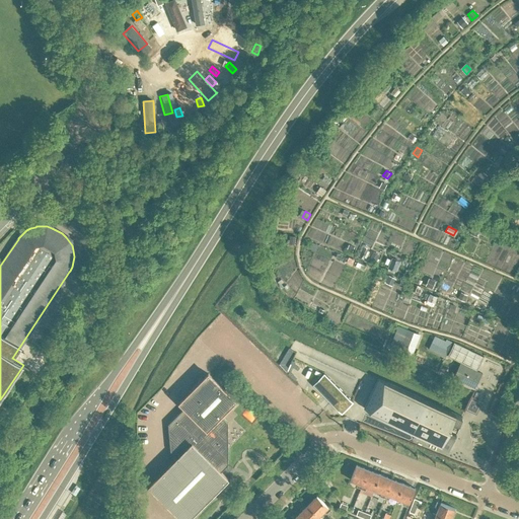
[(395,254),(391,265),(400,268),(404,257),(395,254)]
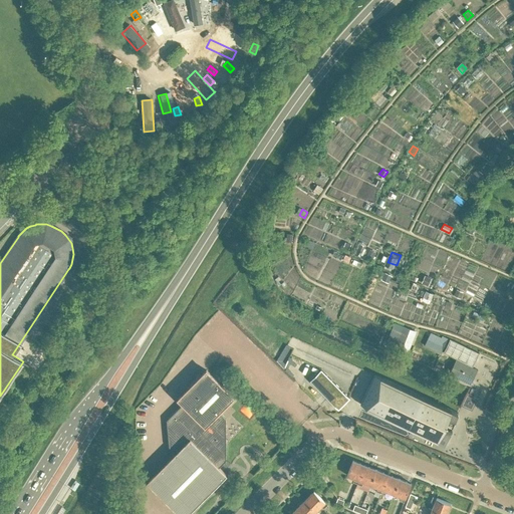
[(388,282),(392,275),(384,272),(381,280),(388,282)]
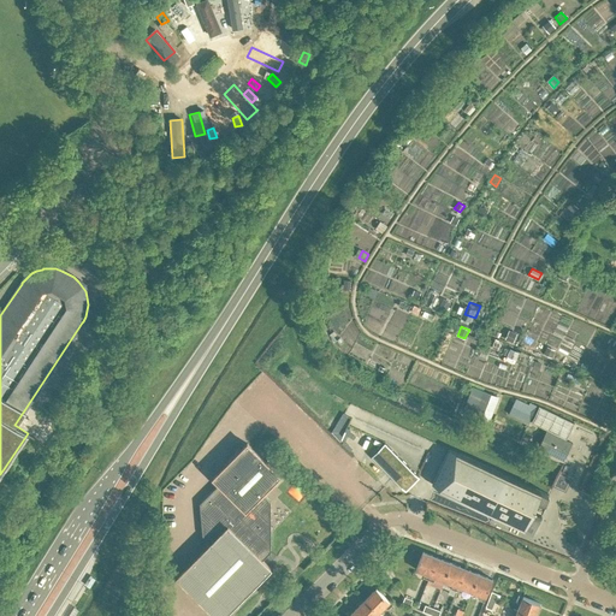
[(551,357),(555,349),(548,347),(544,354),(551,357)]
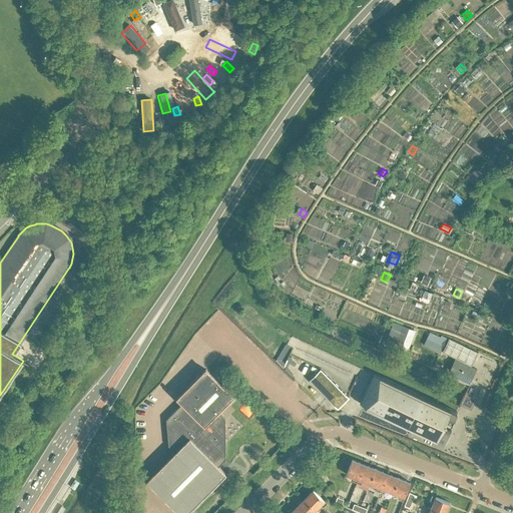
[(413,347),(420,328),(407,323),(399,341),(413,347)]
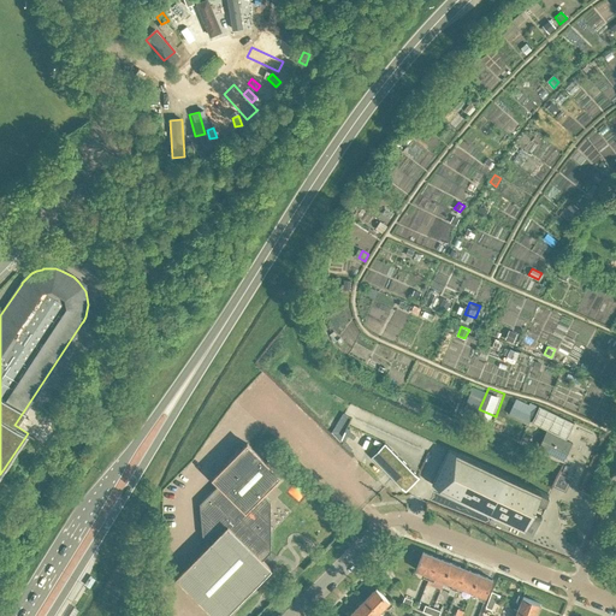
[(513,406),(532,415),(537,404),(529,402),(528,404),(516,397),(513,406)]
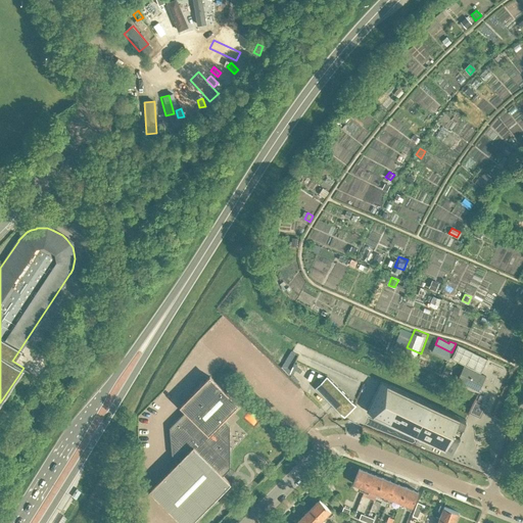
[(458,344),(450,359),(464,365),(480,374),(487,359),(458,344)]
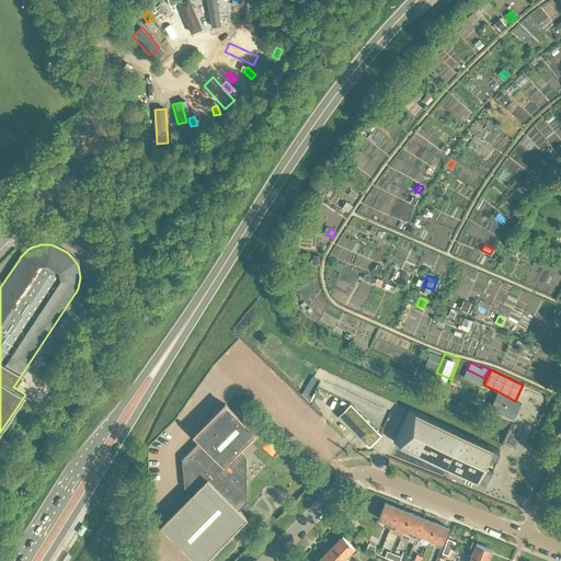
[(497,391),(490,408),(513,420),(521,403),(515,401),(497,391)]
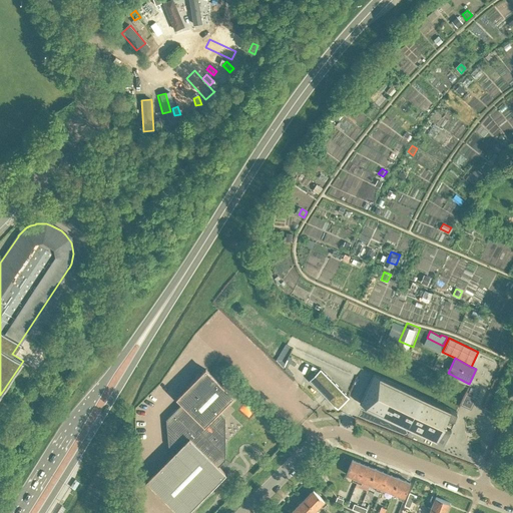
[(23,361),(0,395),(0,412),(30,366),(23,361)]
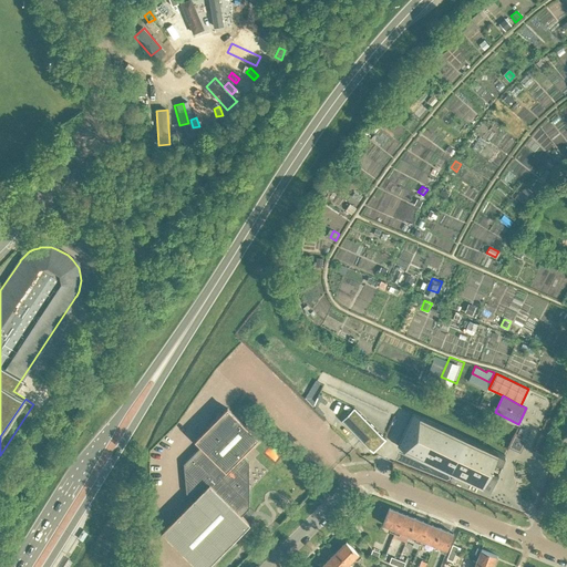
[(192,559),(199,566),(205,566),(249,523),(241,515),(249,507),(249,491),(243,484),(249,477),(249,462),(241,453),(257,437),(246,426),(246,424),(244,424),(227,408),(208,426),(206,426),(206,429),(196,439),(202,444),(184,463),(186,492),(194,500),(163,531),(173,540),(173,545),(177,545),(188,556),(188,559),(192,559)]
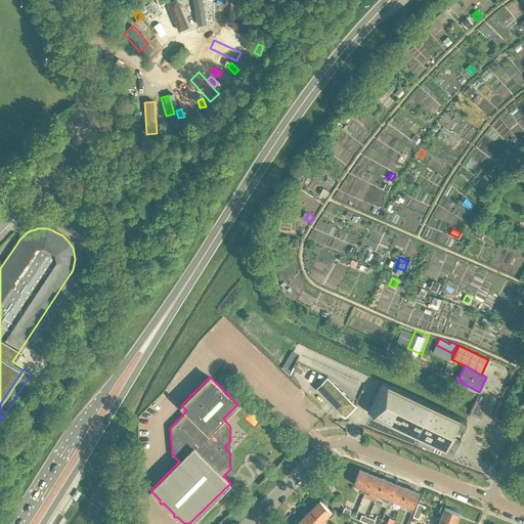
[(356,405),(328,377),(316,388),(345,418),(356,405)]
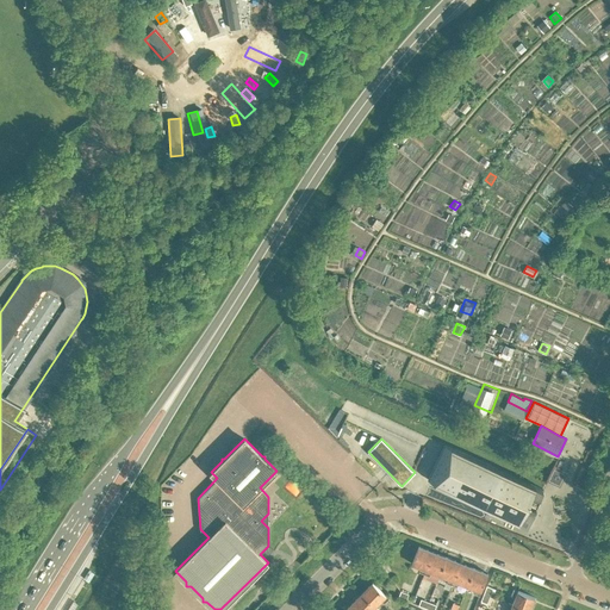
[(428,479),(527,526),(543,489),(444,443),(428,479)]
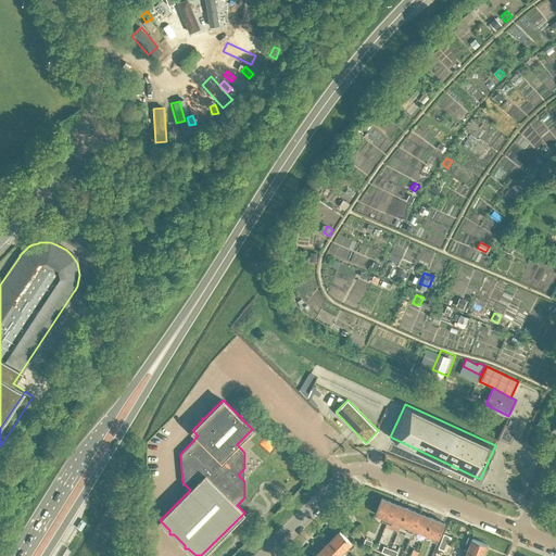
[(381,520),(387,522),(394,503),(381,497),(375,514),(383,516),(381,520)]
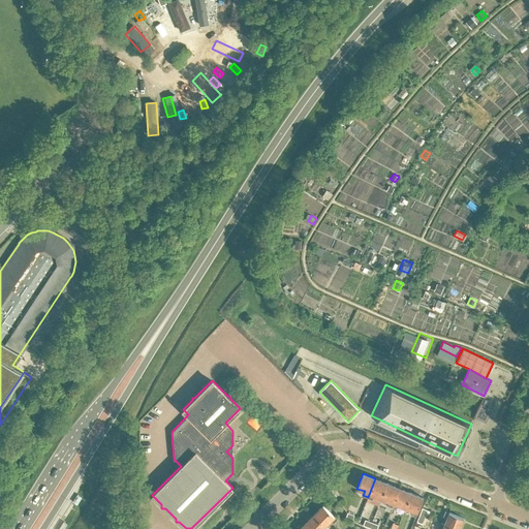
[(374,495),(381,498),(386,483),(375,478),(368,497),(372,498),(374,495)]
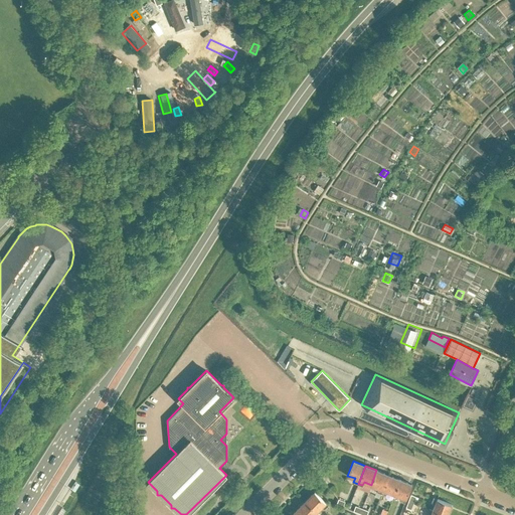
[(376,491),(381,493),(388,475),(376,470),(371,485),(378,487),(376,491)]
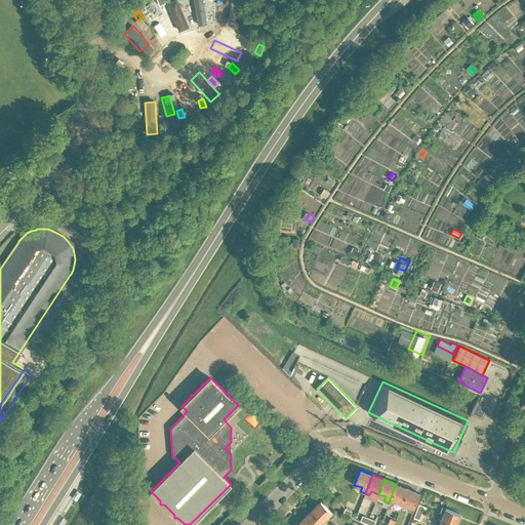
[(395,500),(402,503),(407,488),(396,484),(389,502),(393,503),(395,500)]
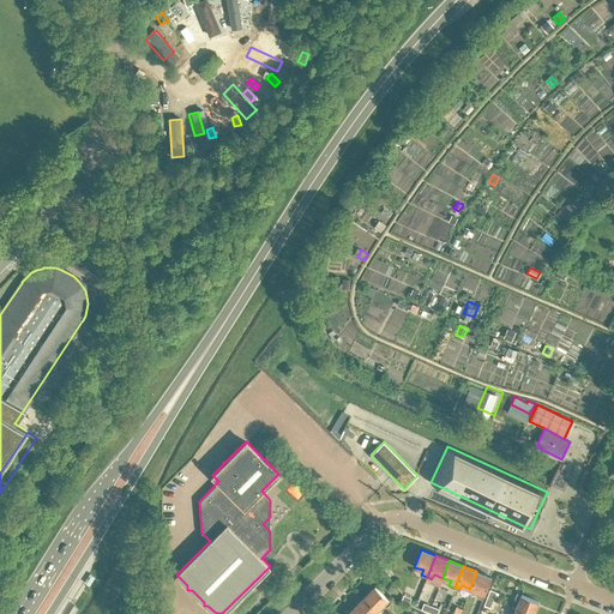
[(476,571),(470,589),(479,593),(476,596),(482,599),(491,577),(476,571)]
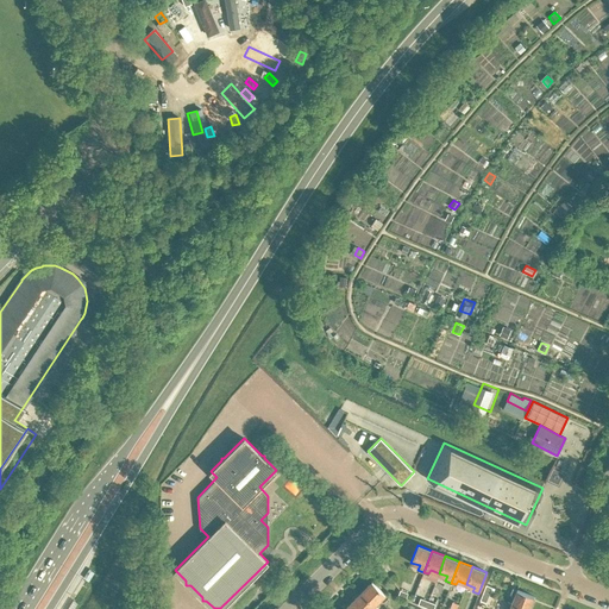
[(372,581),(362,591),(375,604),(381,598),(384,601),(388,597),(372,581)]
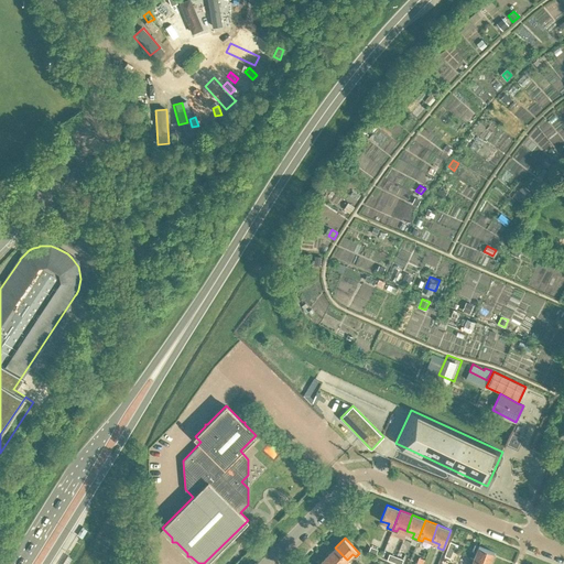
[(476,551),(474,559),(487,563),(489,563),(495,552),(475,544),(473,550),(476,551)]
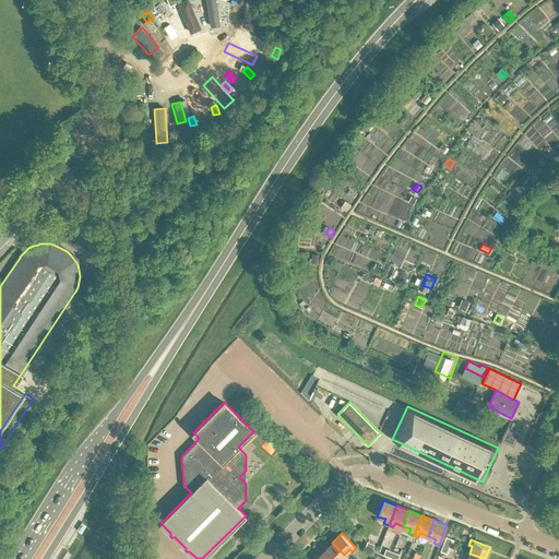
[(332,543),(322,552),(329,558),(339,558),(344,555),(332,543)]
